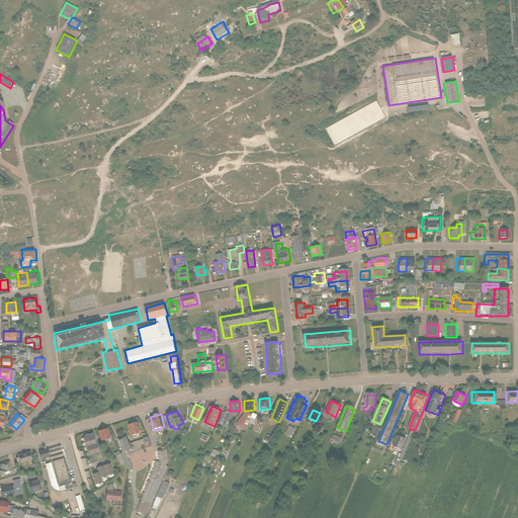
[(142,432),(139,422),(130,425),(134,435),(142,432)]
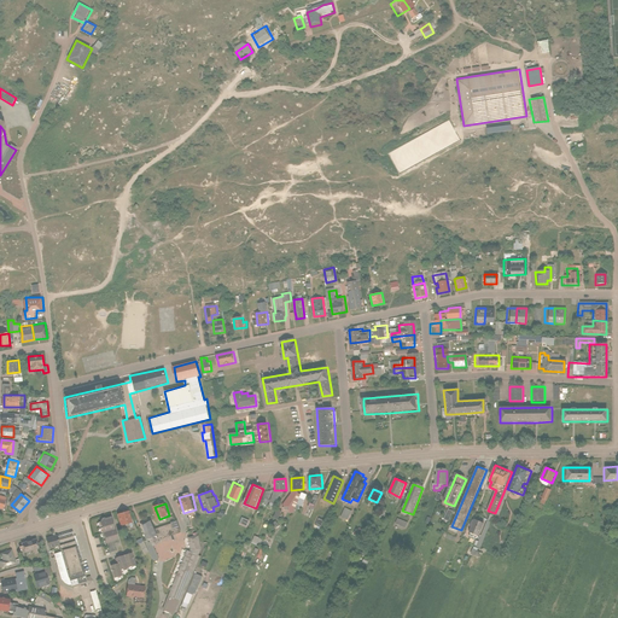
[(342,517),(349,520),(353,511),(345,507),(342,517)]
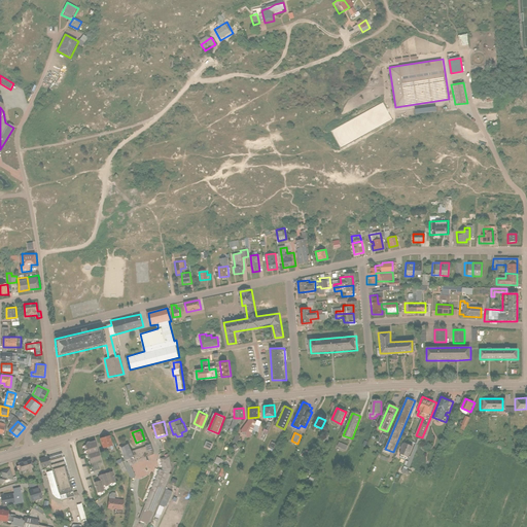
[(114,446),(111,435),(101,438),(104,448),(114,446)]
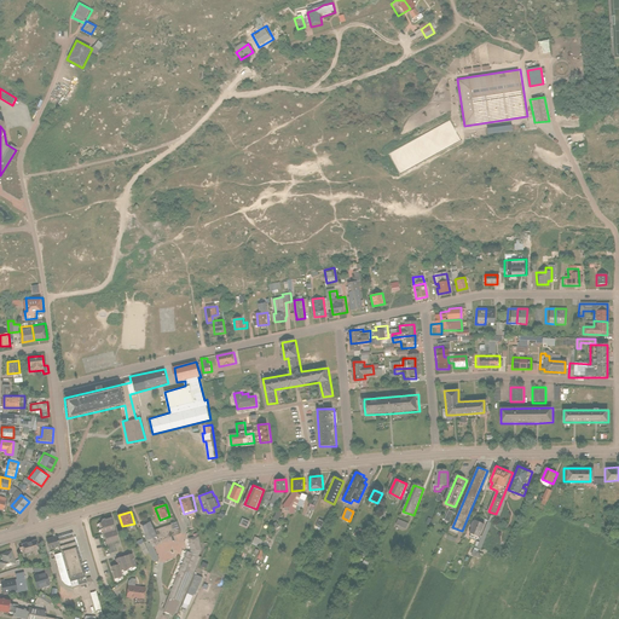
[(479,548),(482,549),(495,515),(491,514),(479,548)]
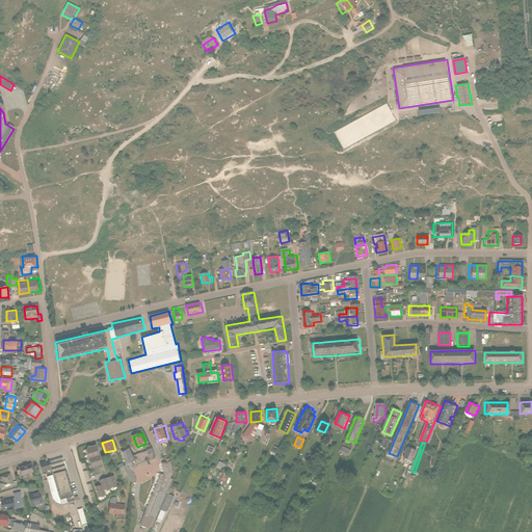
[(85,447),(89,457),(100,454),(97,444),(85,447)]
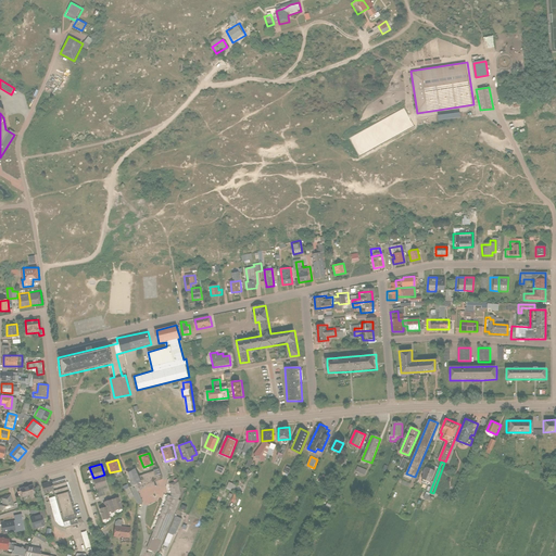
[(138,467),(126,471),(133,487),(143,482),(140,475),(138,467)]
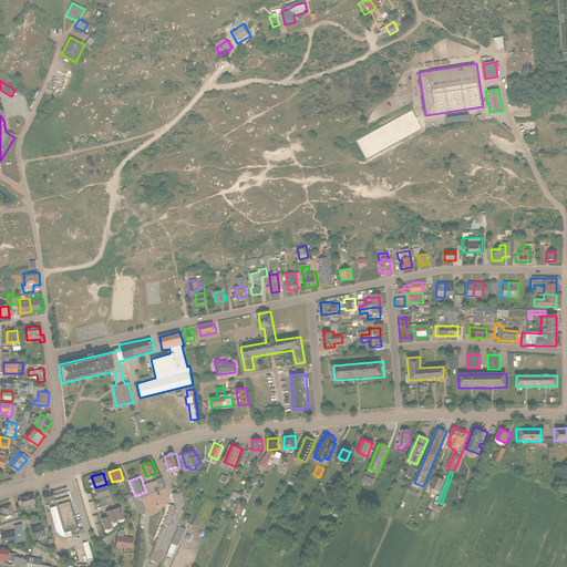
[(167,487),(164,477),(143,484),(146,492),(147,494),(167,487)]
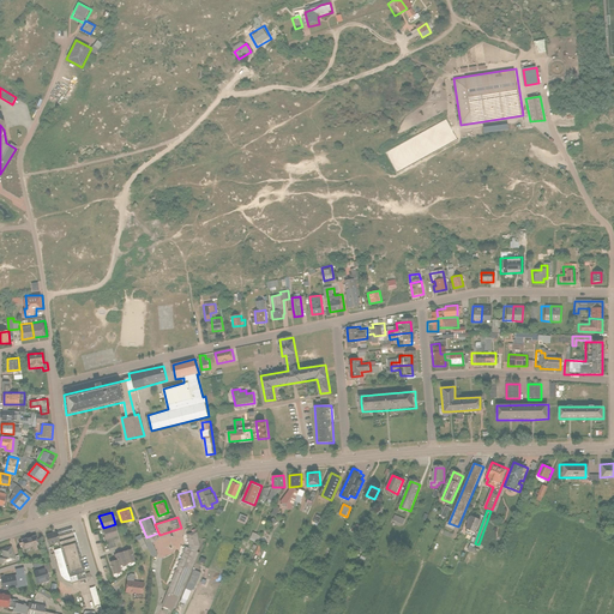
[(462,527),(459,533),(469,536),(474,523),(464,519),(464,521),(463,519),(459,527),(462,527)]
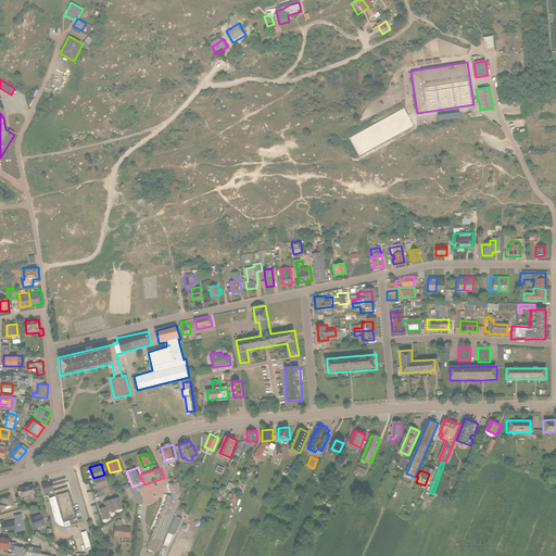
[(93,478),(97,489),(108,485),(104,475),(93,478)]
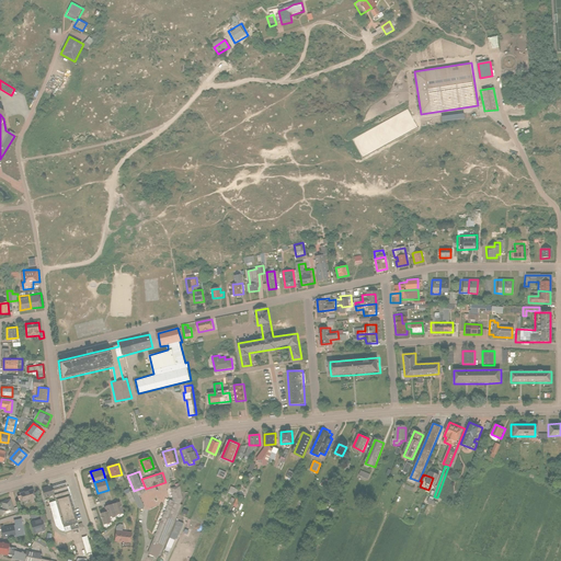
[(69,530),(82,526),(67,480),(52,484),(55,495),(57,501),(52,503),(58,527),(61,529),(66,530),(69,530)]
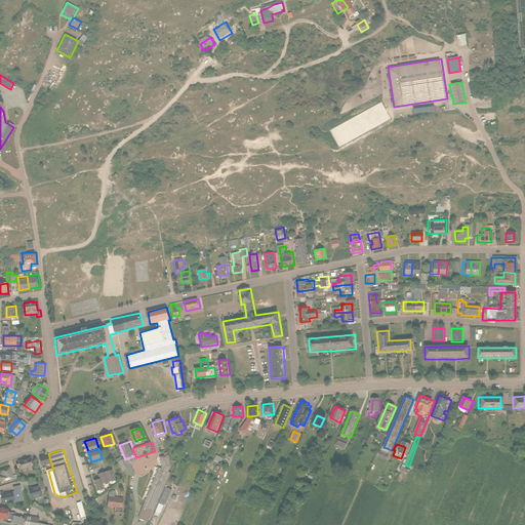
[(48,453),(40,456),(42,466),(51,463),(48,453)]
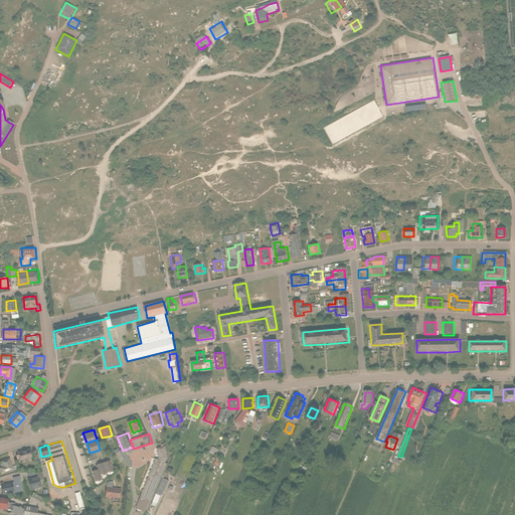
[(157,460),(165,463),(168,457),(166,446),(156,448),(159,457),(157,460)]
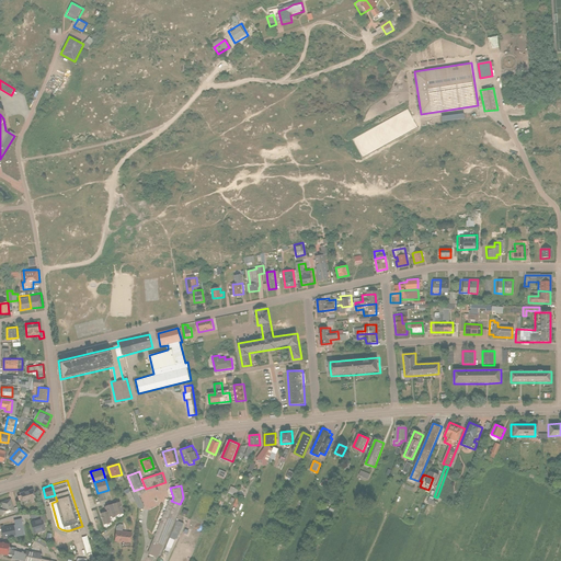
[(36,497),(34,488),(21,492),(23,501),(36,497)]
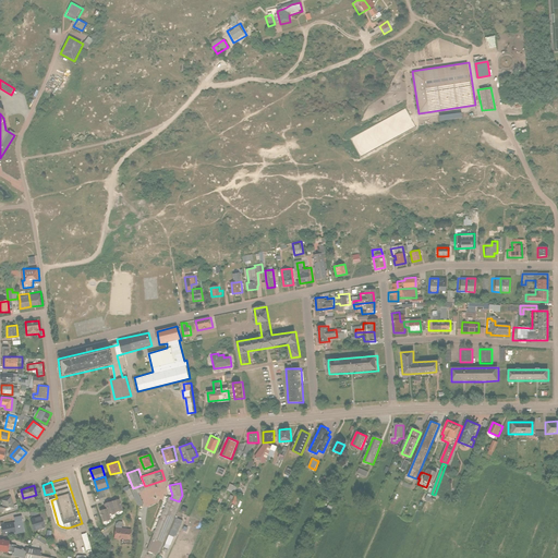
[(16,509),(12,495),(1,498),(3,505),(0,505),(0,506),(2,513),(16,509)]
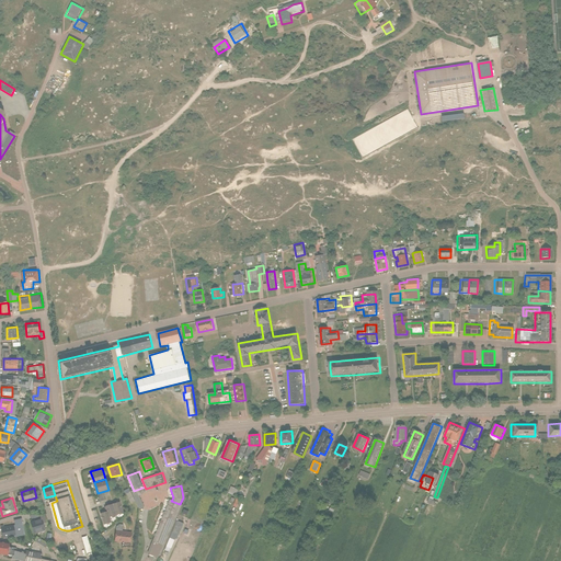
[(148,553),(160,558),(180,504),(171,501),(169,500),(148,553)]
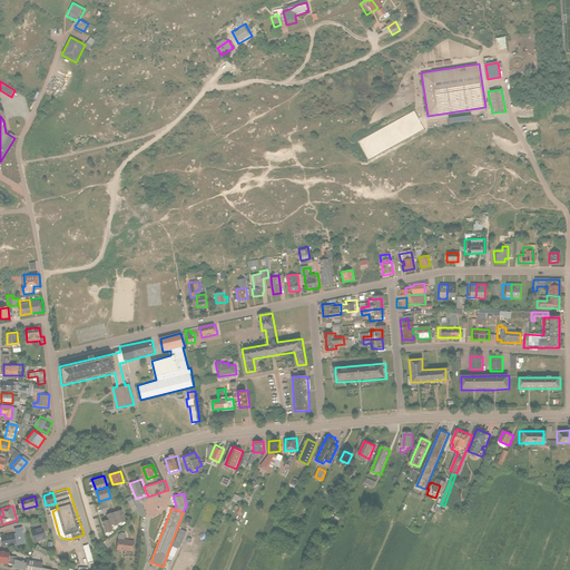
[(123,509),(116,511),(119,523),(127,521),(123,509)]
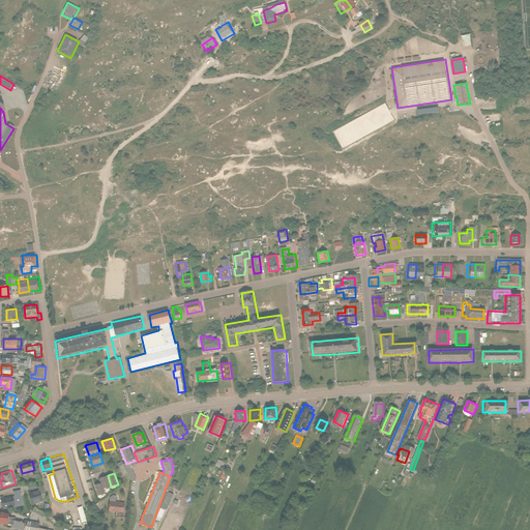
[(111,487),(108,475),(100,477),(102,482),(104,489),(111,487)]
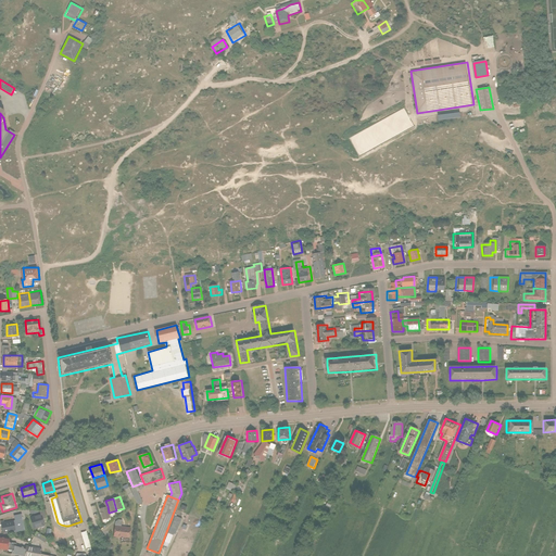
[(109,513),(108,506),(100,508),(103,519),(111,517),(109,513)]
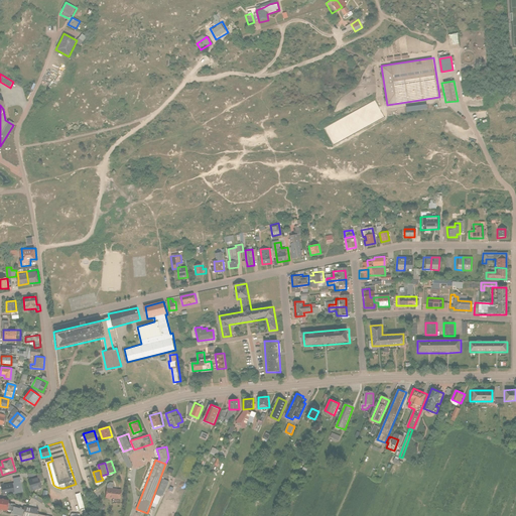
[(38,476),(28,480),(31,490),(42,487),(38,476)]
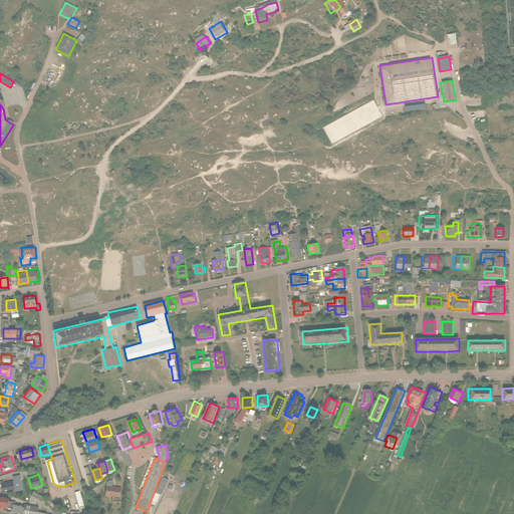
[(12,482),(14,491),(14,493),(23,491),(20,476),(12,477),(13,482),(12,482)]
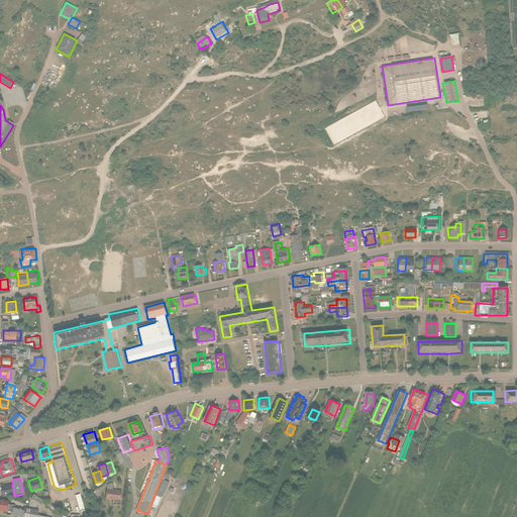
[(163,496),(165,496),(170,482),(163,479),(152,507),(158,509),(163,496)]
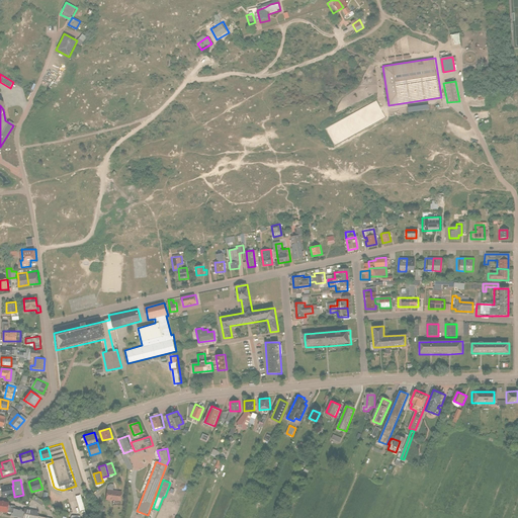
[(110,484),(107,486),(106,500),(121,501),(122,490),(114,489),(114,484),(110,484)]
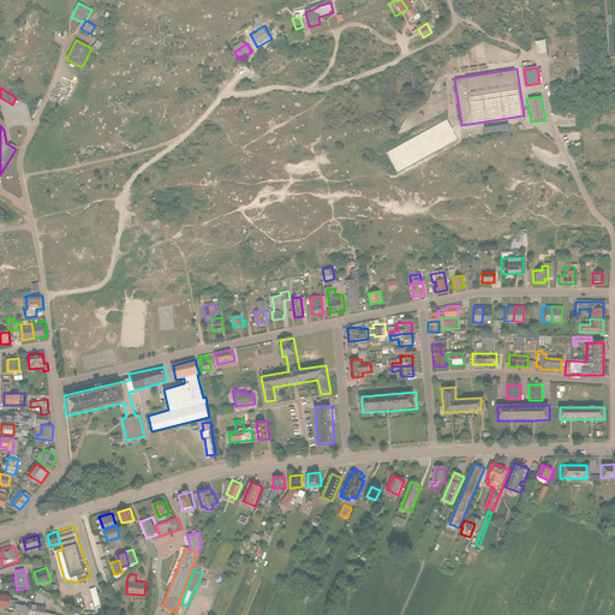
[(17,587),(15,577),(0,579),(1,583),(3,591),(17,587)]
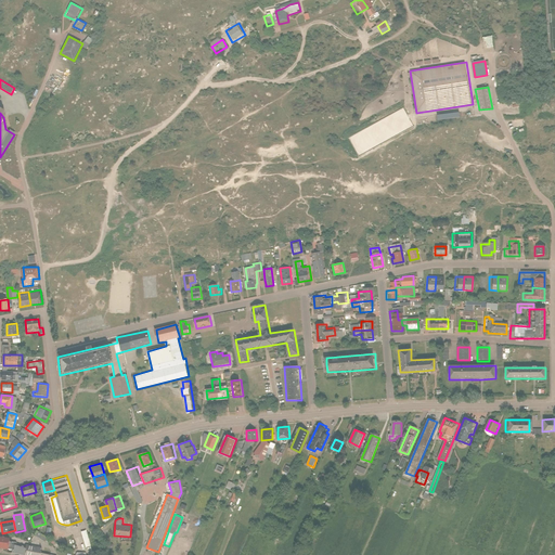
[(46,542),(49,538),(37,530),(35,534),(46,542)]
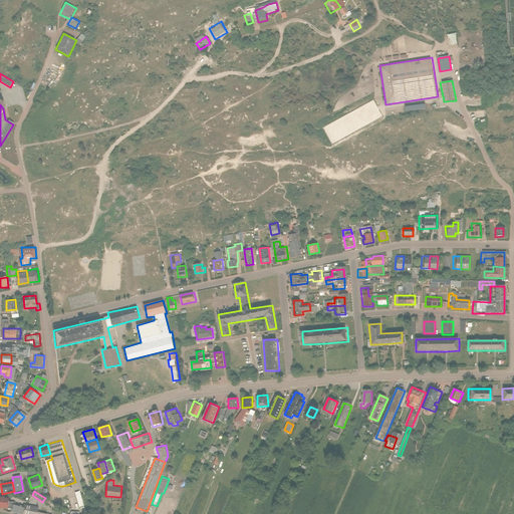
[(80,491),(75,492),(80,507),(84,505),(80,491)]
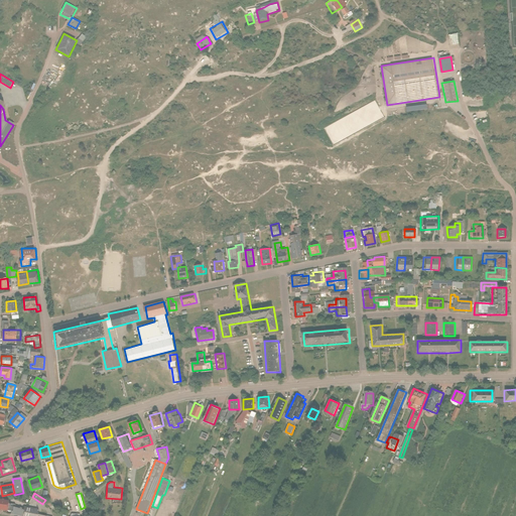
[(8,501),(0,499),(0,510),(7,511),(8,501)]
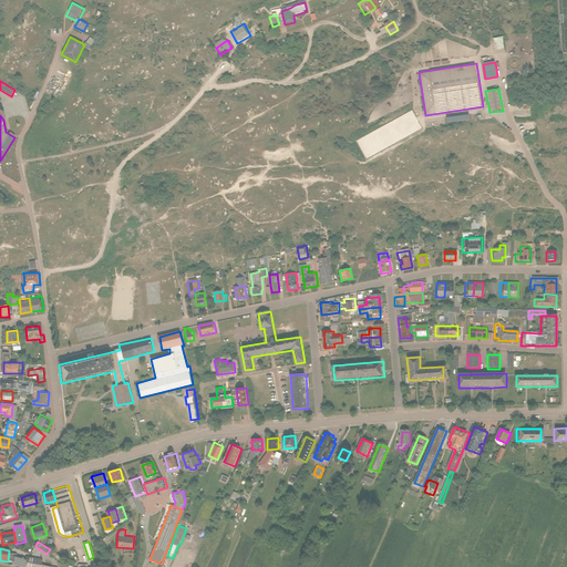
[(10,563),(27,566),(57,566),(42,564),(43,559),(24,556),(23,559),(11,556),(10,563)]
